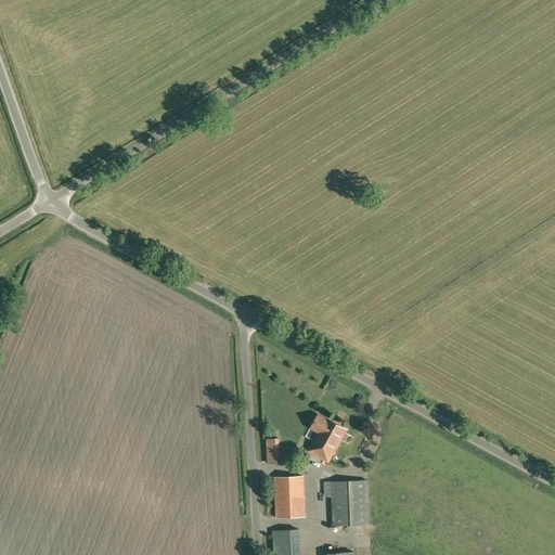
[(319,433),(309,451),(313,453),(328,462),(347,429),(332,421),(326,418),(326,420),(319,414),(310,428),(319,433)]
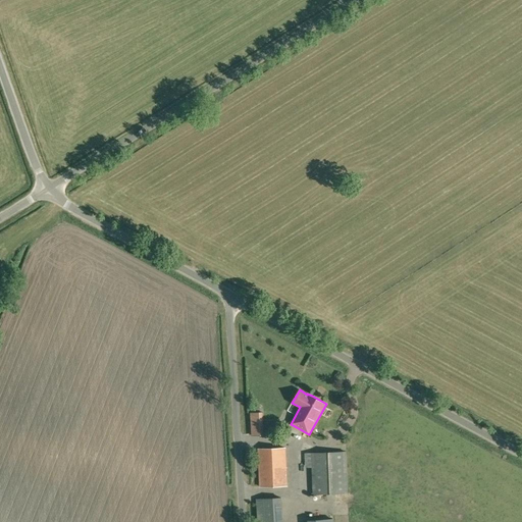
[(251,413),(251,421),(260,421),(261,421),(261,412),(251,413)]
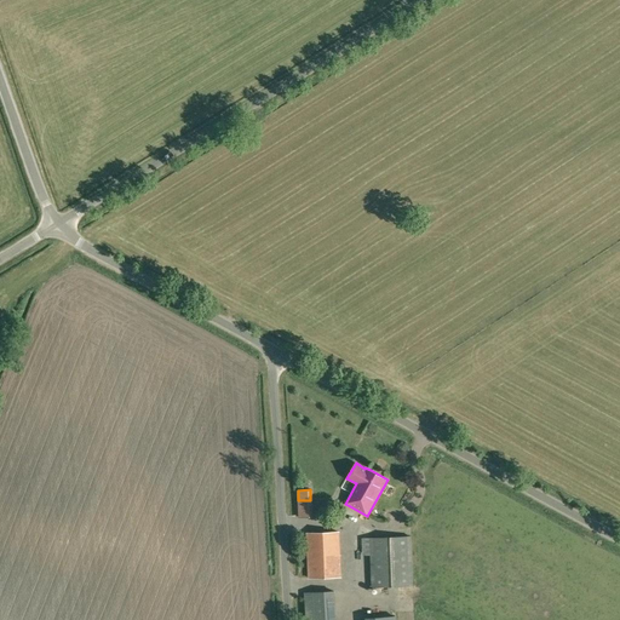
[(340,578),(338,532),(308,533),(309,578),(340,578)]
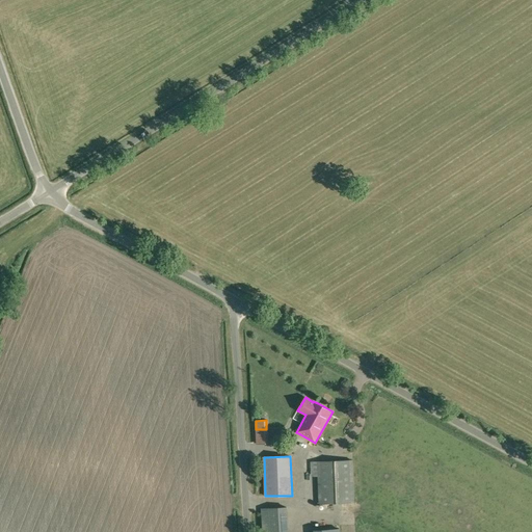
[(352,460),(318,461),(320,504),(354,502),(352,460)]
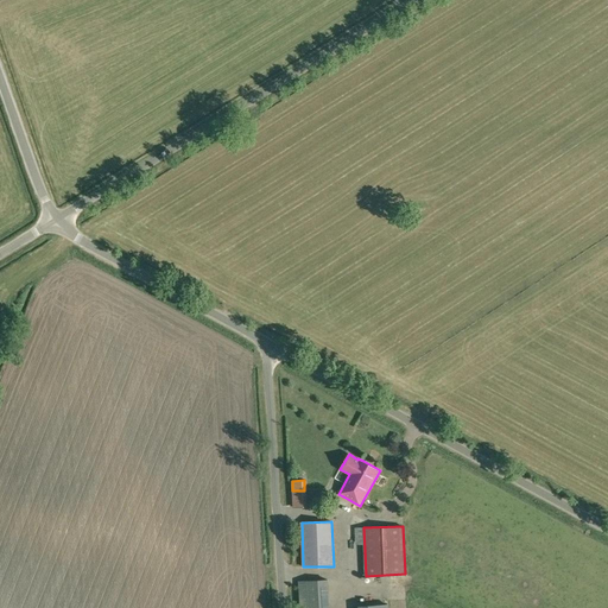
[(301,607),(329,607),(328,580),(299,581),(301,607)]
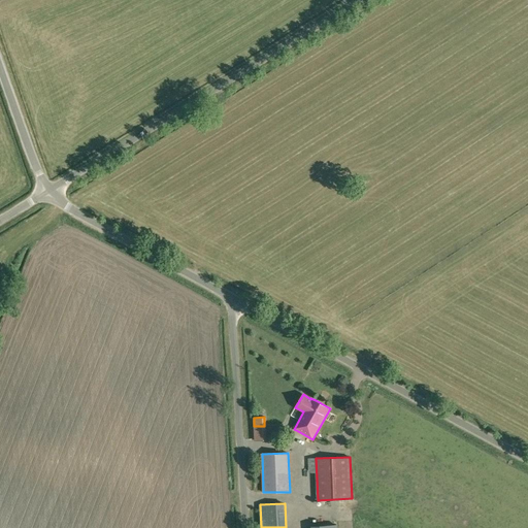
All buildings are outlined.
